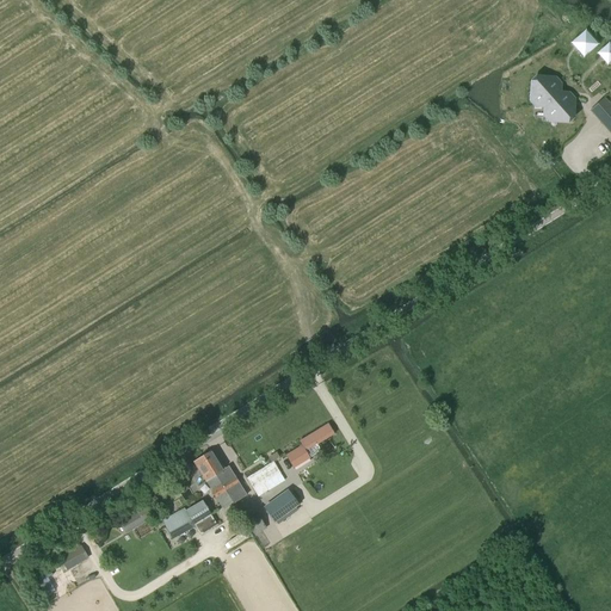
[(586,32),(573,44),(579,51),(585,59),(598,47),(592,39),(586,32)]
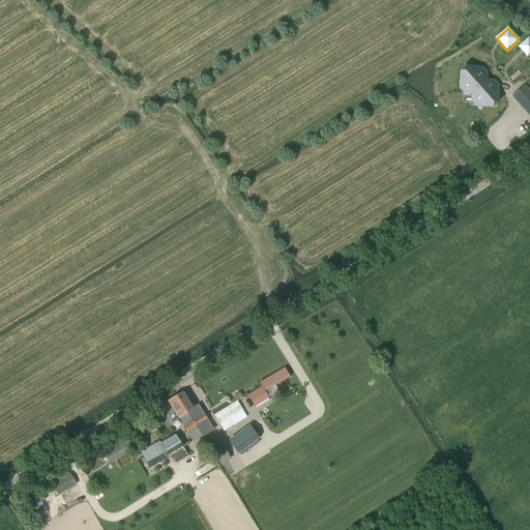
[(529,40),(529,39),(520,48),(528,57),(529,55),(529,40)]
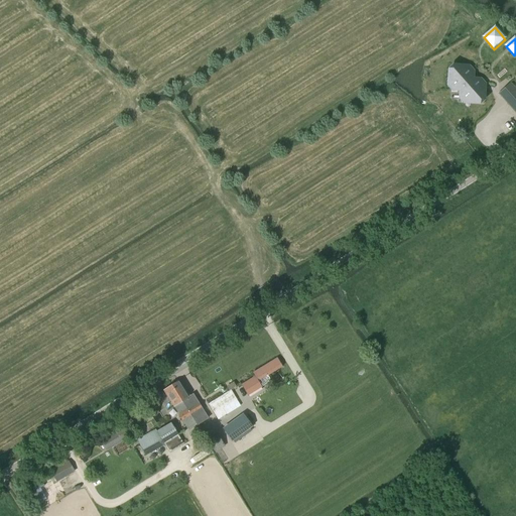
[(453,84),(453,88),(463,89),(463,99),(482,100),(483,82),(472,82),(472,70),(454,69),(453,84)]
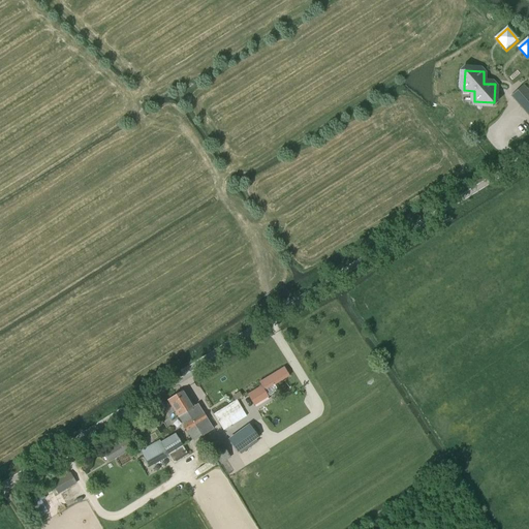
[(265,391),(289,376),(284,367),(259,382),(265,391)]
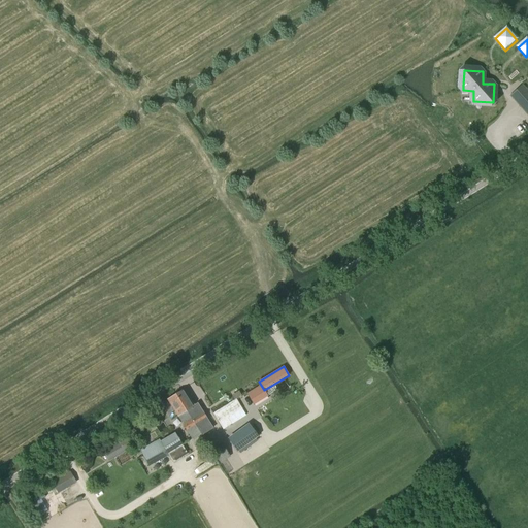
[(254,404),(267,396),(260,385),(246,394),(254,404)]
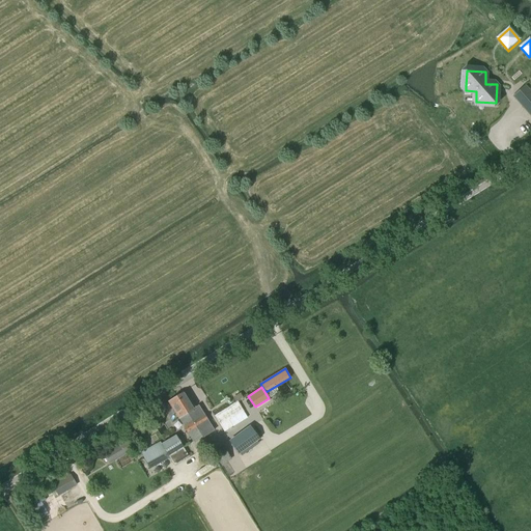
[(214,431),(207,420),(198,406),(195,408),(185,391),(176,396),(202,437),(203,438),(212,432),(214,431)]
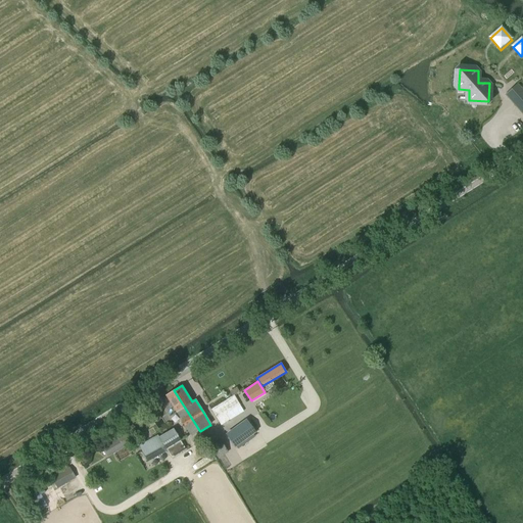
[(176,413),(177,413),(182,420),(181,420),(190,435),(199,430),(174,390),(165,395),(176,413)]
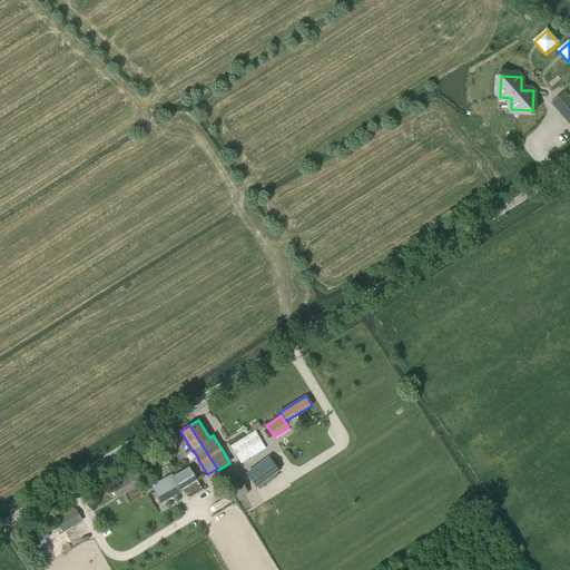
[(255,431),(229,446),(241,464),(251,458),(246,451),(262,441),(255,431)]
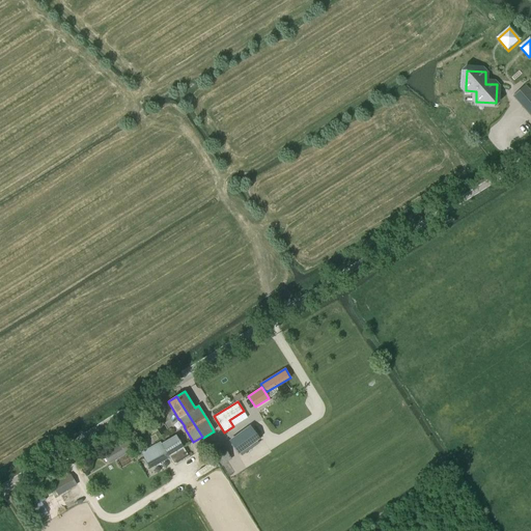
[(259,440),(252,428),(231,443),(239,454),(259,440)]
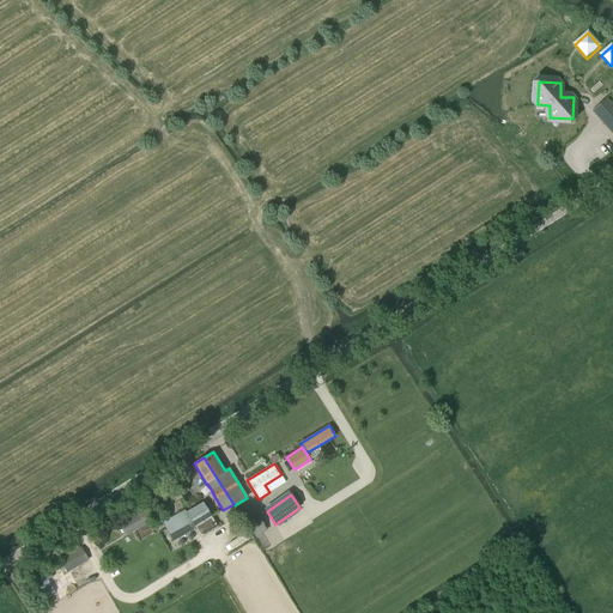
[(217,528),(202,503),(186,513),(184,510),(162,523),(170,536),(192,523),(200,538),(217,528)]
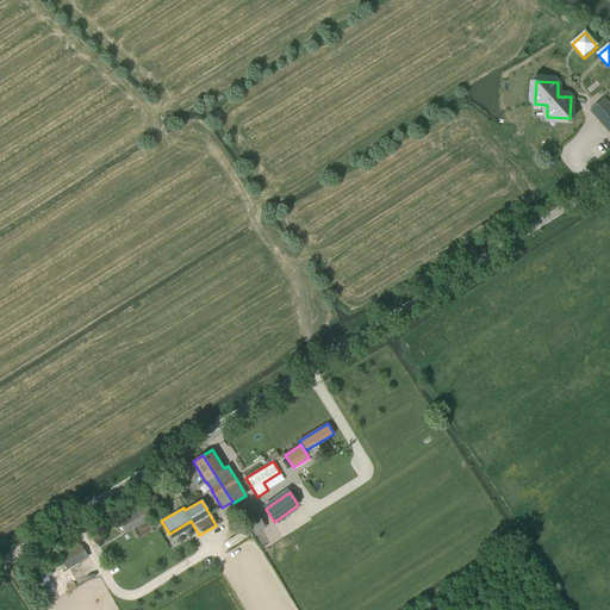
[(130,529),(151,517),(145,508),(120,522),(122,524),(126,522),(130,529)]
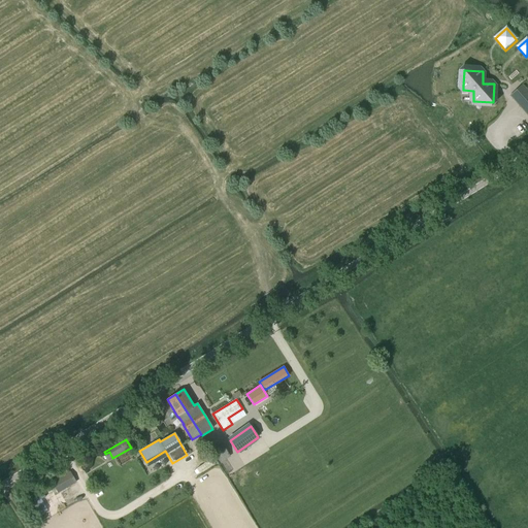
[(222,443),(210,450),(218,462),(228,456),(222,443)]
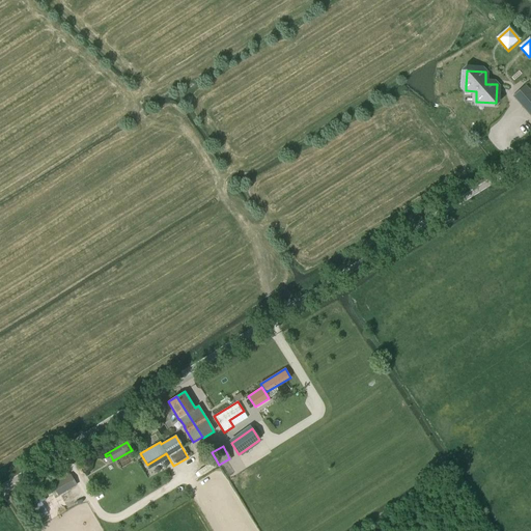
[(71,475),(53,485),(58,495),(76,484),(71,475)]
